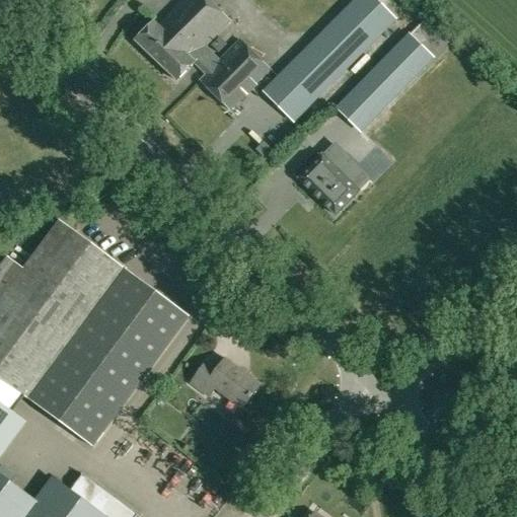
[(152,20),(134,40),(174,79),(193,61),(204,73),(198,79),(228,108),(269,68),(238,38),(218,59),(205,45),(228,19),(208,0),(179,0),(156,24),(152,20)]
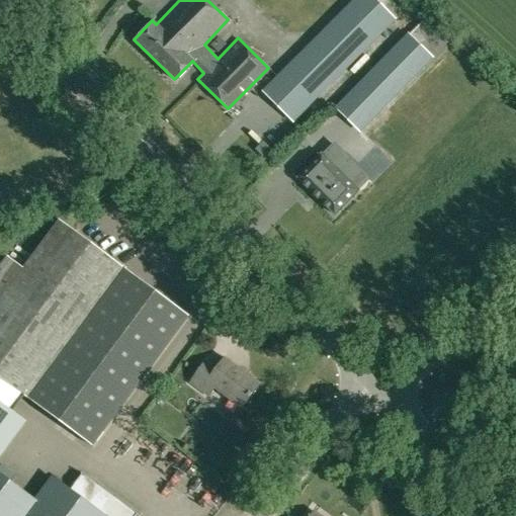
[(352,0),(276,78),(305,106),(393,16),(375,0),(352,0)]
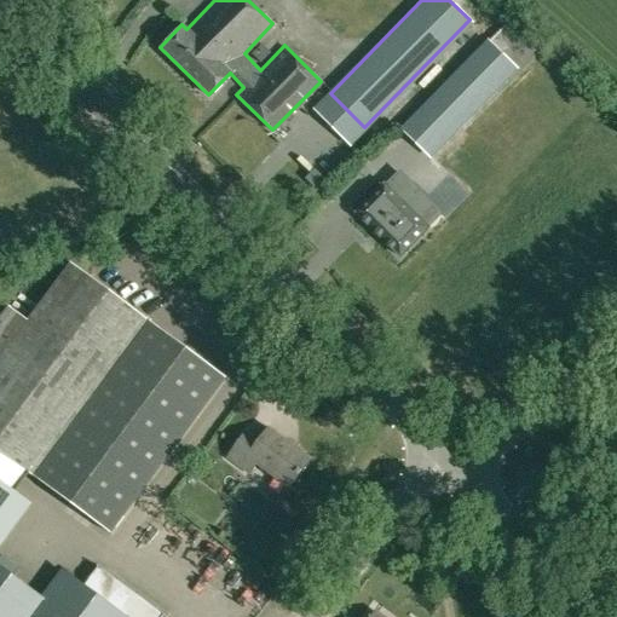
[(439,144),(466,116),(514,68),(490,44),(415,120),(439,144)]
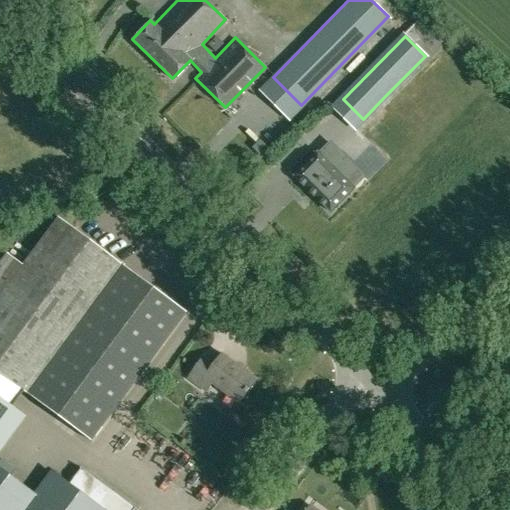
[(329,212),(354,187),(329,161),(340,150),(328,139),(292,175),(329,212)]
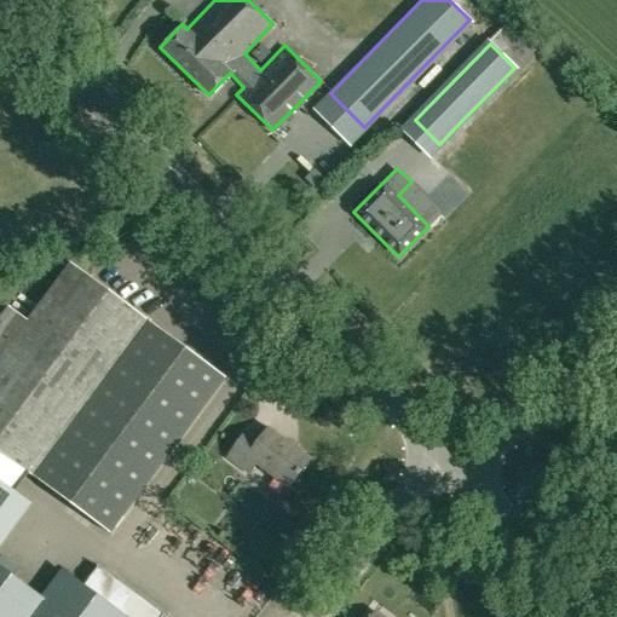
[(0,616),(156,616),(162,611),(163,612),(165,611),(94,563),(93,564),(94,564),(81,584),(62,570),(41,598),(0,566),(0,518),(18,495),(13,491),(27,472),(109,532),(225,376),(69,260),(0,352),(0,616)]
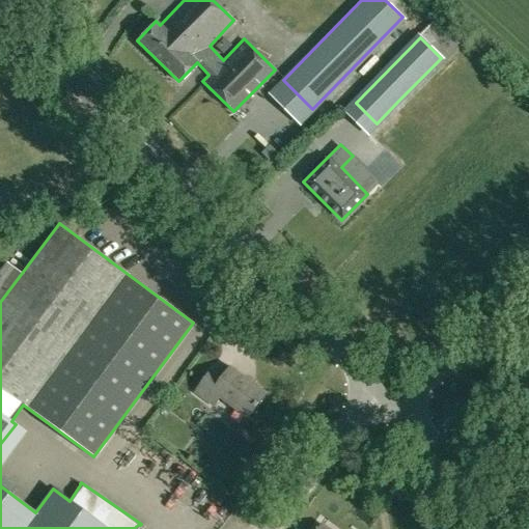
[(218,396),(246,417),(265,391),(228,365),(221,376),(211,367),(193,390),(213,405),(218,396)]
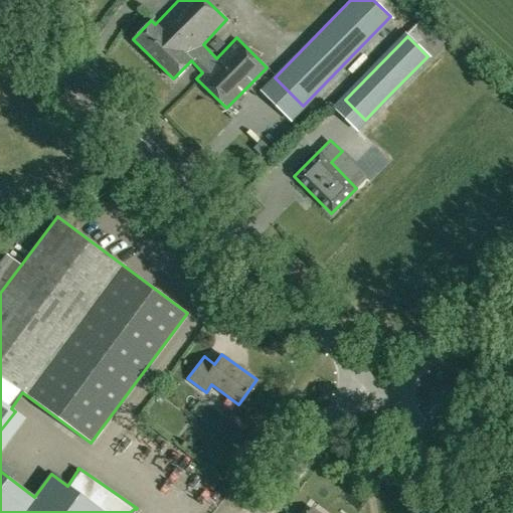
[(221,425),(228,416),(219,409),(212,418),(221,425)]
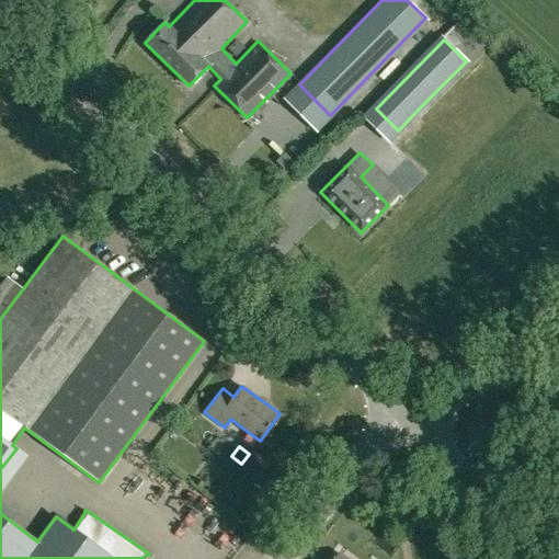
[(389,532),(397,518),(388,512),(379,525),(389,532)]
